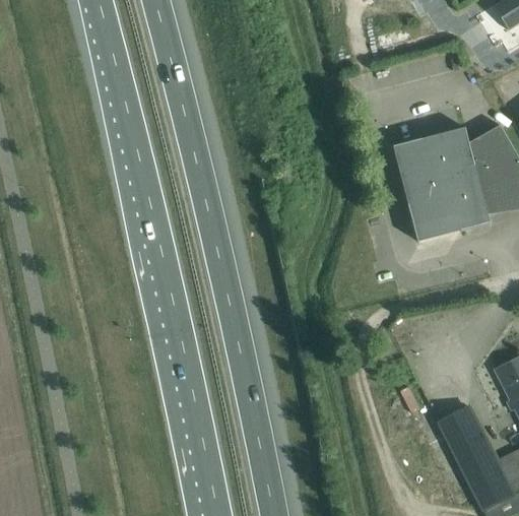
[(506,0),(518,20),(518,0),(506,0)]
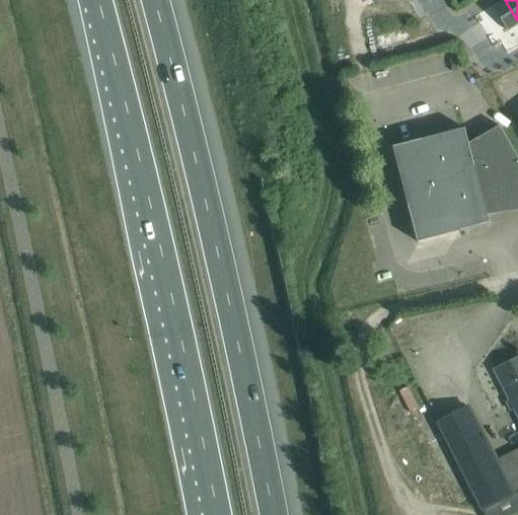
[(373,52),(398,44),(392,26),(367,34),(373,52)]
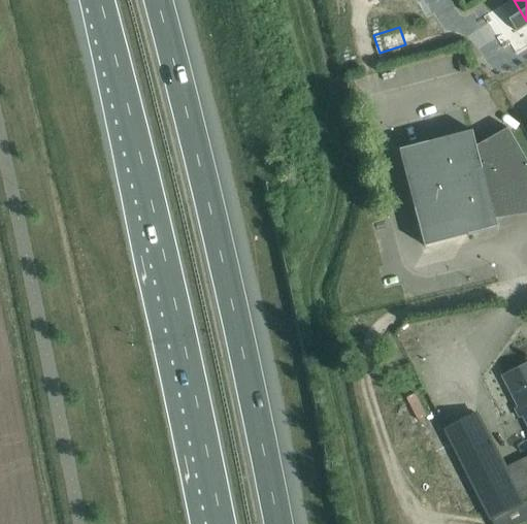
[(470,64),(481,85),(526,62),(516,42),(470,64)]
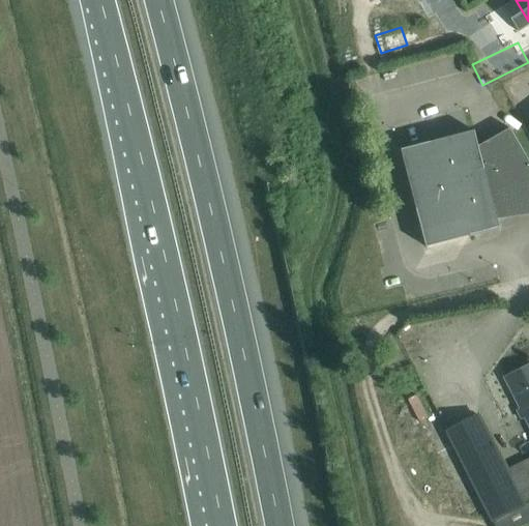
[(508,126),(512,135),(477,144),(473,128),(400,148),(425,245),(499,226),(498,224),(491,226),(488,212),(528,201),(528,161),(509,125),(508,126)]
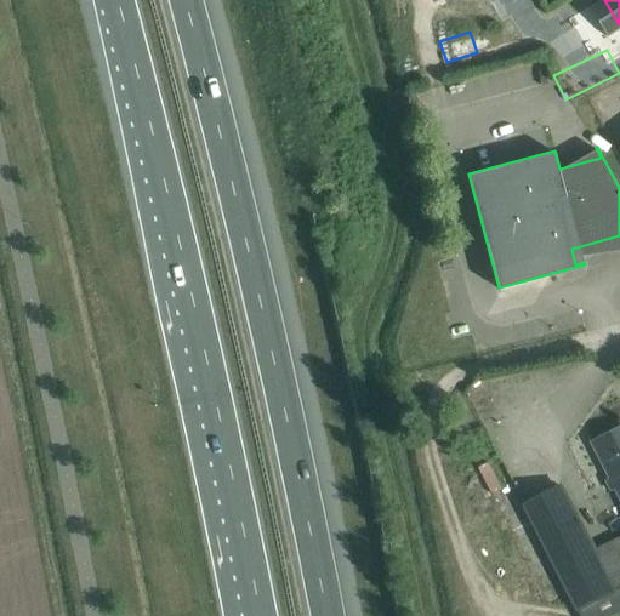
[(619,495),(619,532),(606,540),(591,547),(559,483),(522,501),(576,608),(619,585),(619,425),(591,439),(619,495)]
